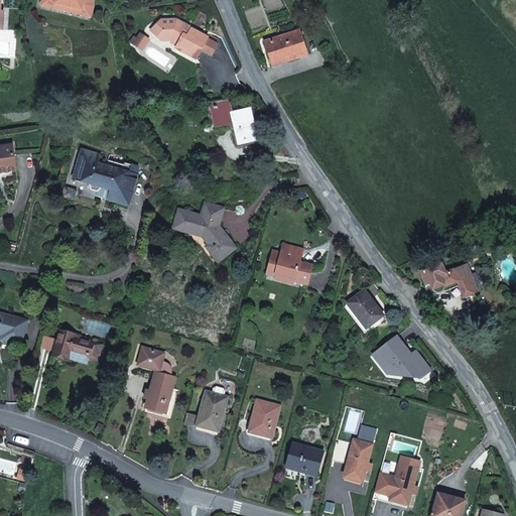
[(55,2),(45,0),(43,0),(42,6),(91,16),(93,7),(93,0),(84,0),(83,9),(55,3),(55,2)]
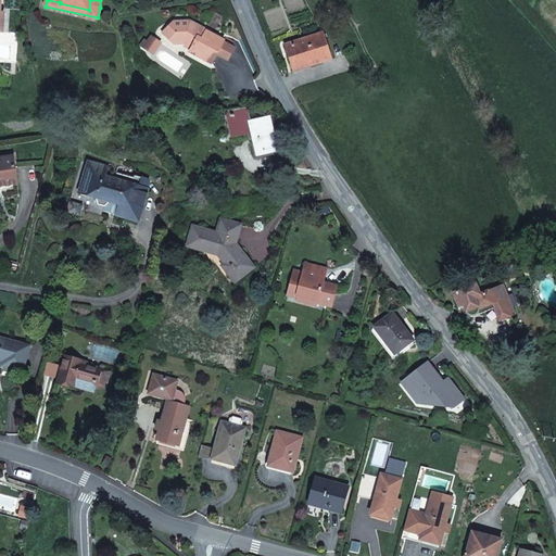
[(49,0),(60,2),(60,3),(89,10),(90,0),(49,0)]
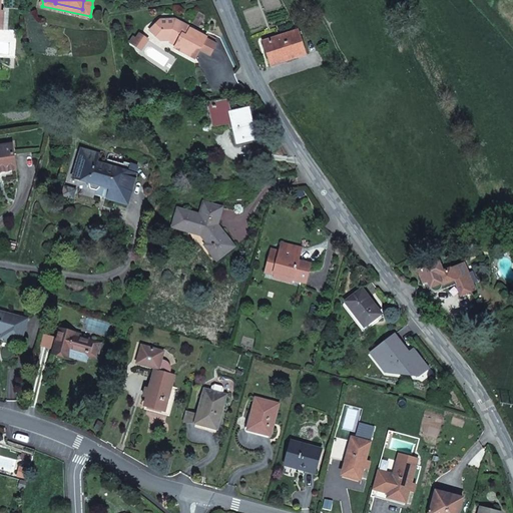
[(173,48),(194,59),(198,50),(204,39),(211,43),(214,39),(206,35),(205,38),(190,30),(189,28),(174,19),(159,20),(155,24),(159,29),(159,32),(155,36),(159,40),(169,40),(175,44),(173,48)]
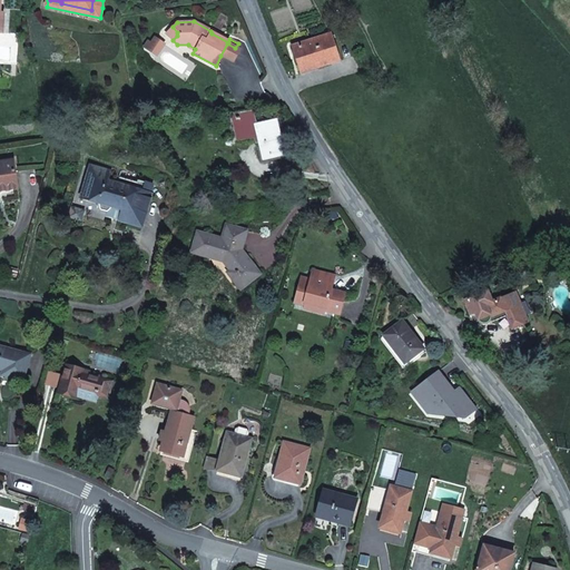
[(173,27),(166,33),(173,40),(177,36),(177,32),(173,27)]
